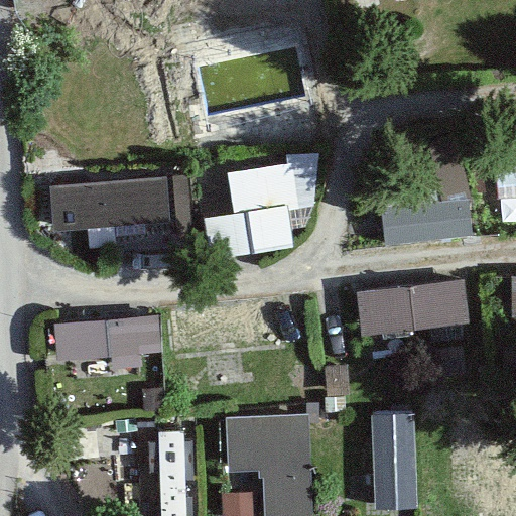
[(515,137),(489,141),(497,203),(515,200),(515,137)]
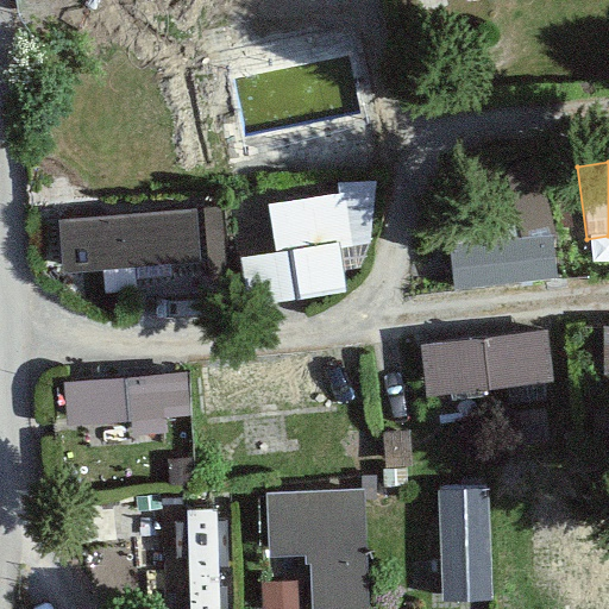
[(277,255),(242,261),(250,307),(347,292),(340,249),(353,246),(345,194),(269,206),(277,255)]
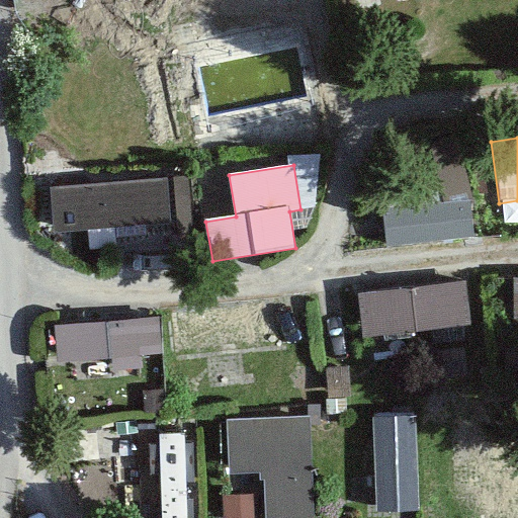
[(168,177),(50,188),(55,234),(172,223),(168,177)]
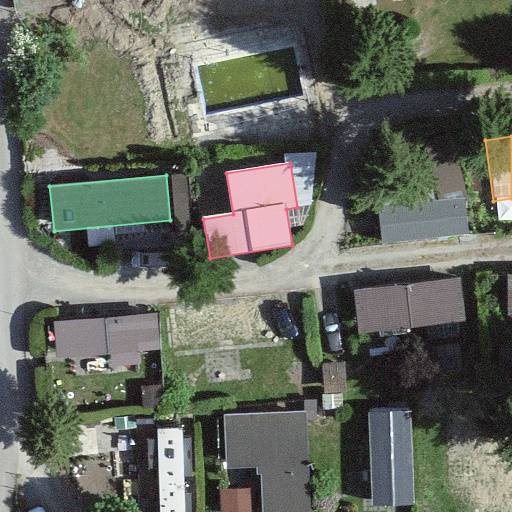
[(466,196),(379,206),(384,243),(470,233),(466,196)]
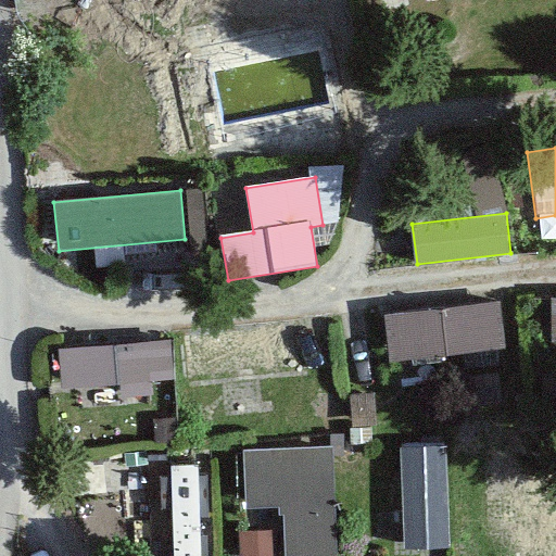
[(501,301),(383,316),(390,364),(506,350),(501,301)]
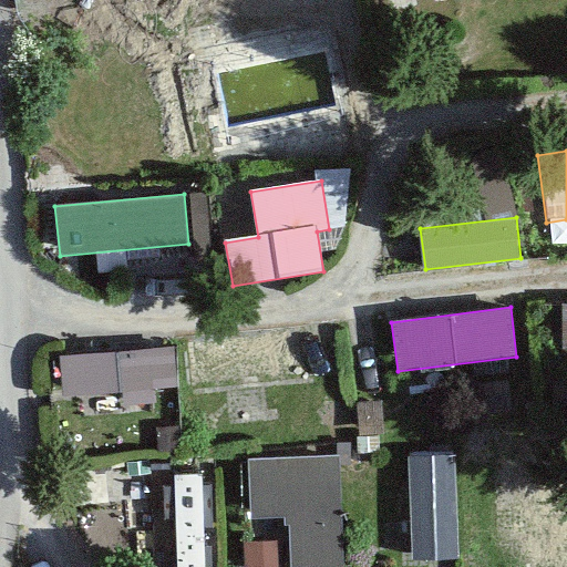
[(175,347),(59,356),(62,398),(178,388),(175,347)]
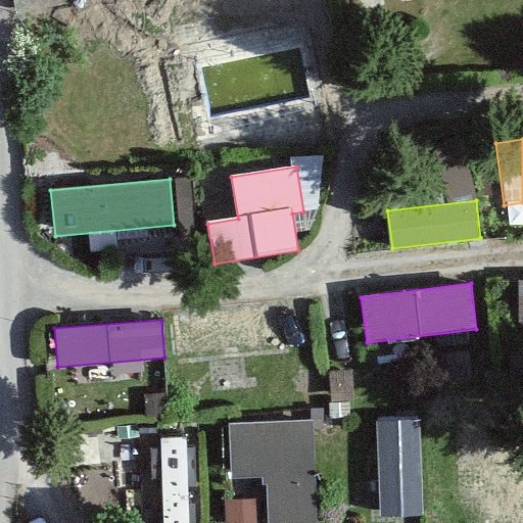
[(318,522),(315,418),(228,421),(230,480),(263,479),(263,484),(268,484),(269,522),(318,522)]
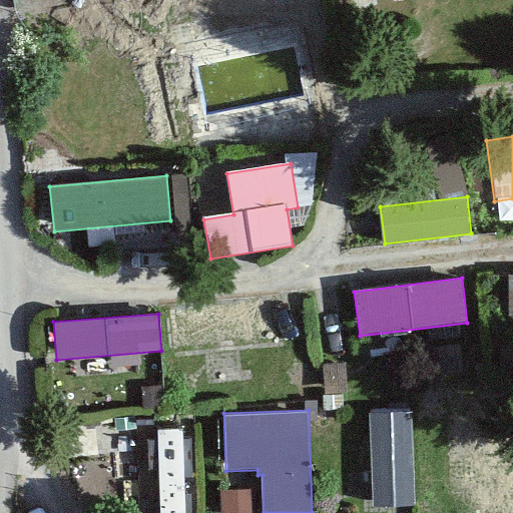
[(411,413),(368,415),(371,508),(415,506),(411,413)]
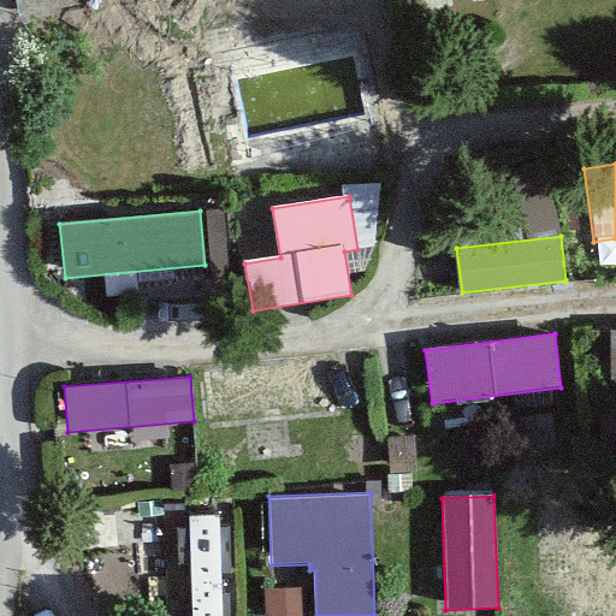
[(135,615),(234,615),(230,499),(131,503),(135,615)]
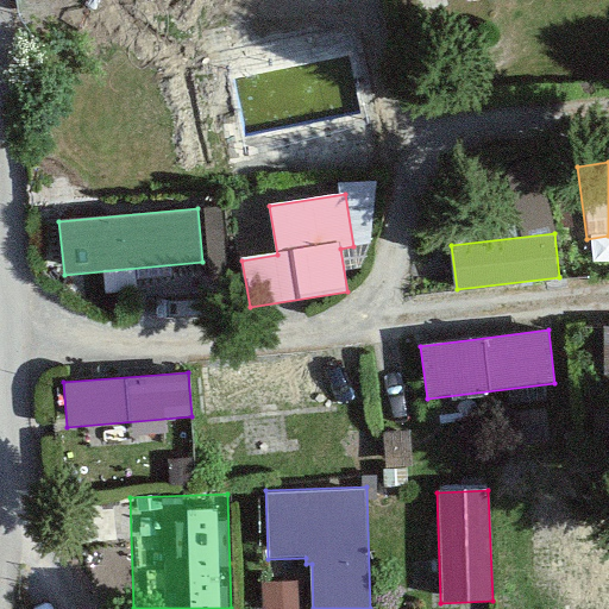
[(300,608),(300,583),(263,583),(263,608),(300,608)]
